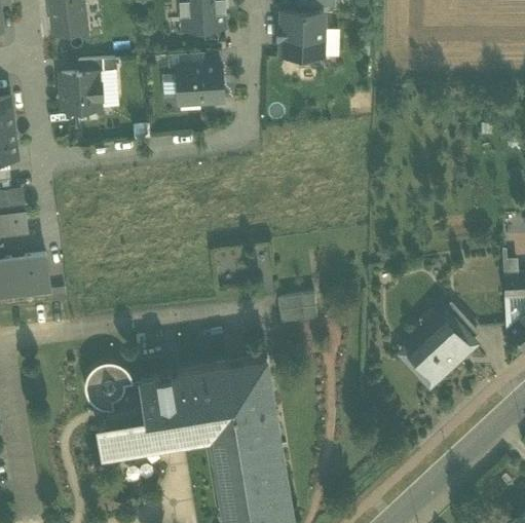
[(50,0),(55,35),(87,32),(83,0),(50,0)]
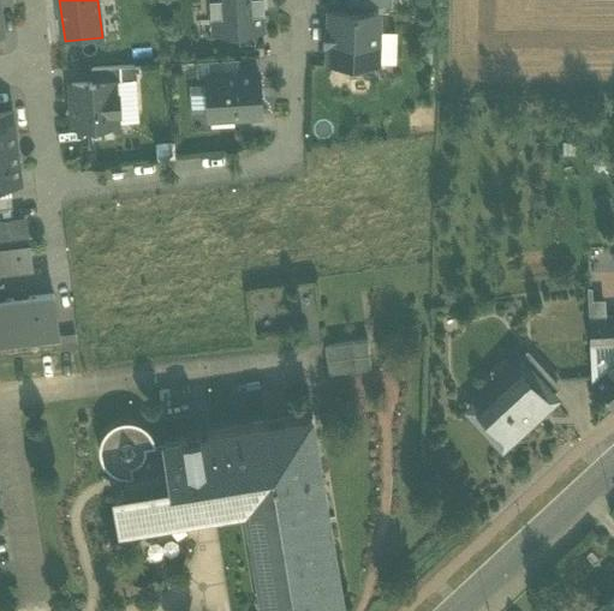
[(214,17),(215,35),(263,31),(262,15),(264,13),(263,0),(209,0),(210,17),(214,17)]
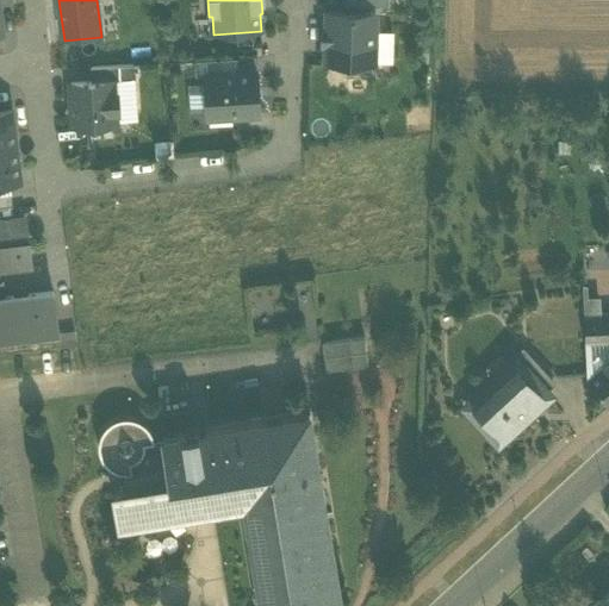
[(328,14),(327,64),(374,66),(374,32),(376,16),(328,14)]
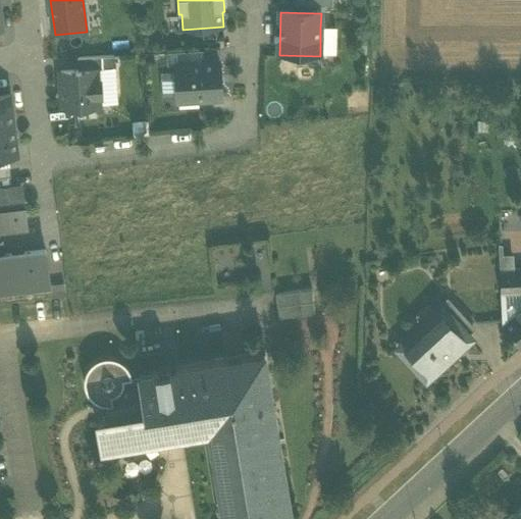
[(320,28),(320,56),(336,56),(337,29),(320,28)]
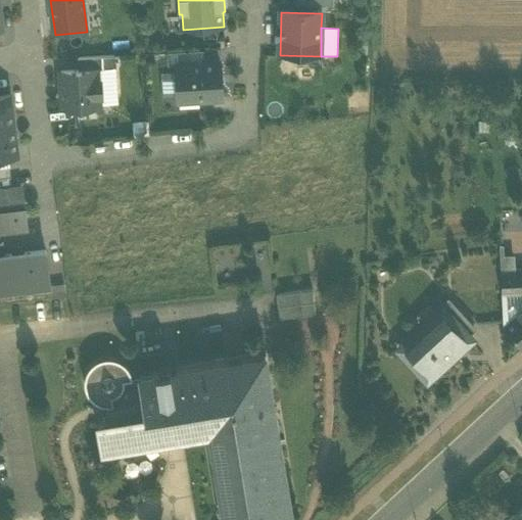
[(176,66),(204,64),(203,52),(168,54),(168,66),(176,66)]
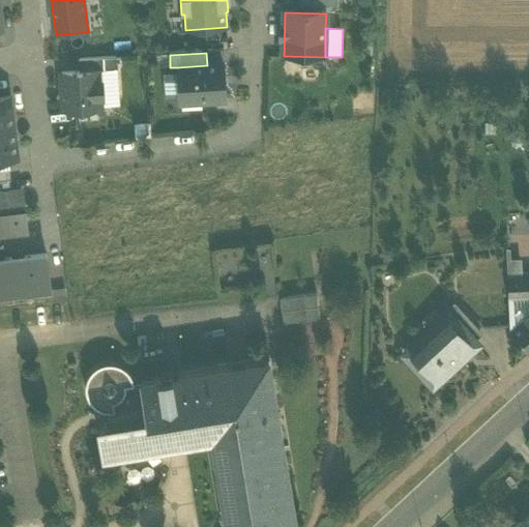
[(80,74),(98,72),(117,71),(116,59),(79,61),(80,74)]
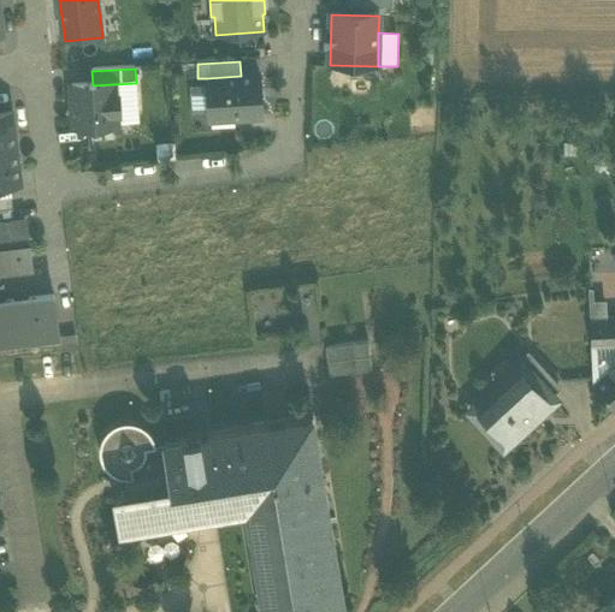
[(210,117),(210,122),(262,118),(260,75),(241,76),(207,78),(207,87),(210,117)]
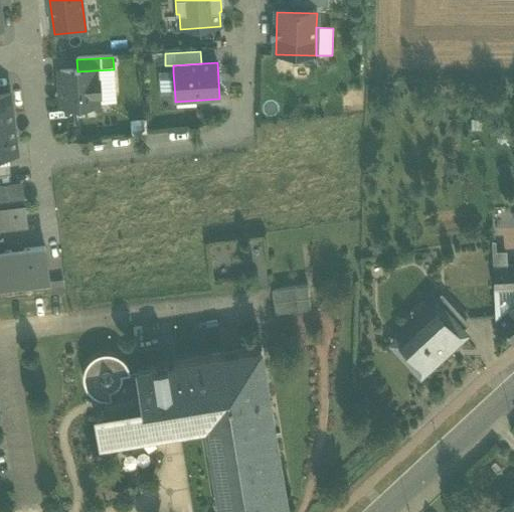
[(114,69),(96,70),(96,81),(99,81),(100,95),(97,95),(98,106),(116,105),(114,69)]
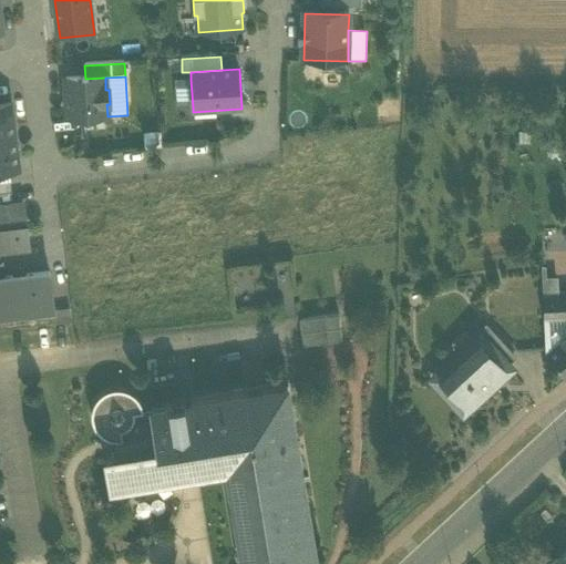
[(67,80),(69,119),(107,116),(106,104),(110,104),(109,90),(105,90),(105,78),(85,79),(67,80)]
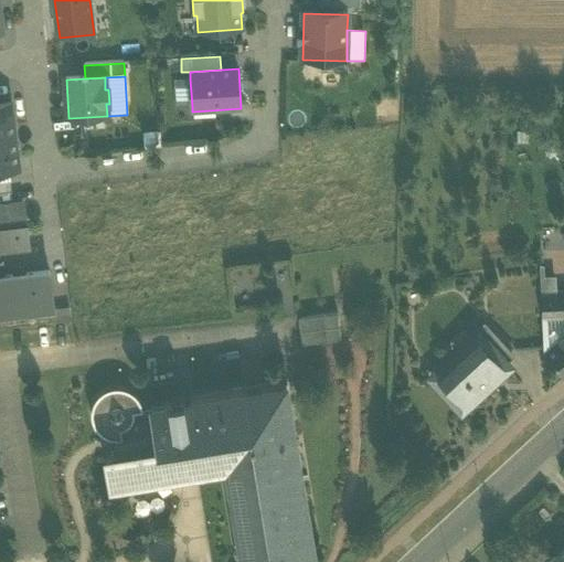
[(192,107),(190,80),(173,81),(176,108),(192,107)]
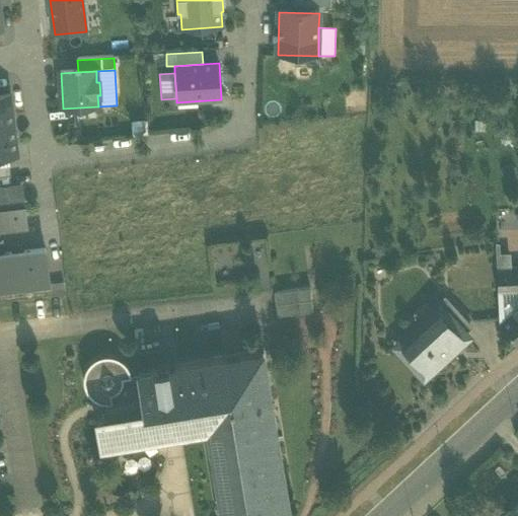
[(0,96),(0,127),(14,126),(10,95),(0,96)]
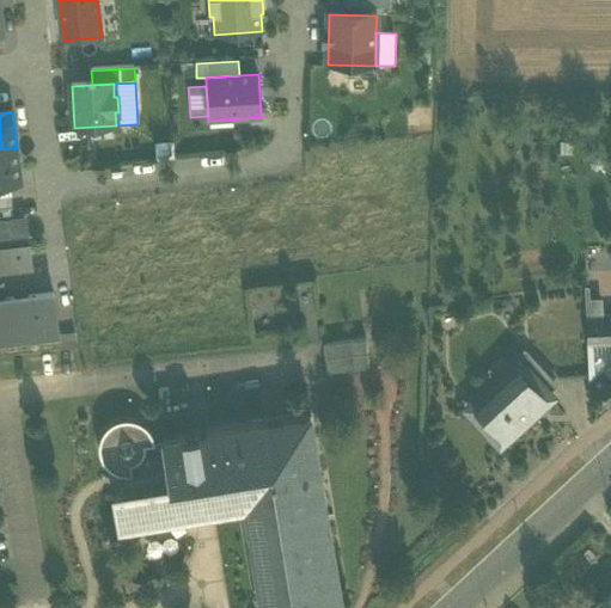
[(175,142),(156,143),(156,163),(176,161),(175,142)]
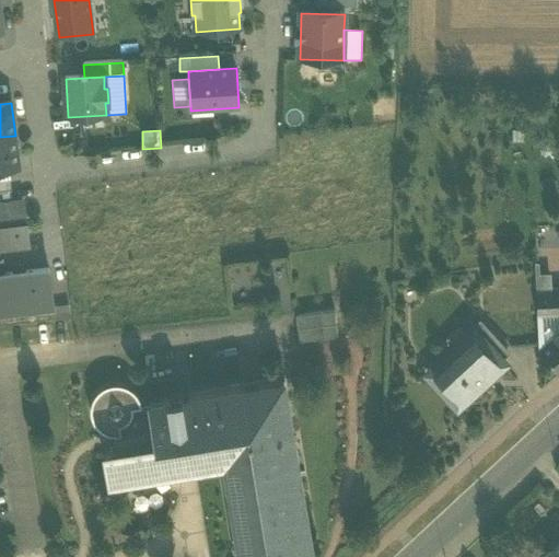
[(19,167),(15,136),(0,137),(0,170),(9,169),(19,167)]
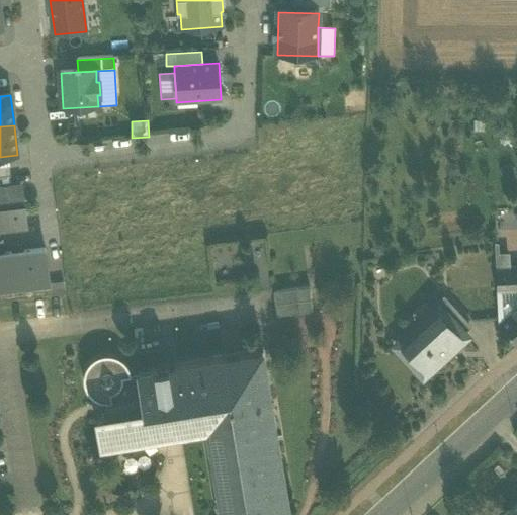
[(0,157),(0,165),(9,164),(8,156),(0,157)]
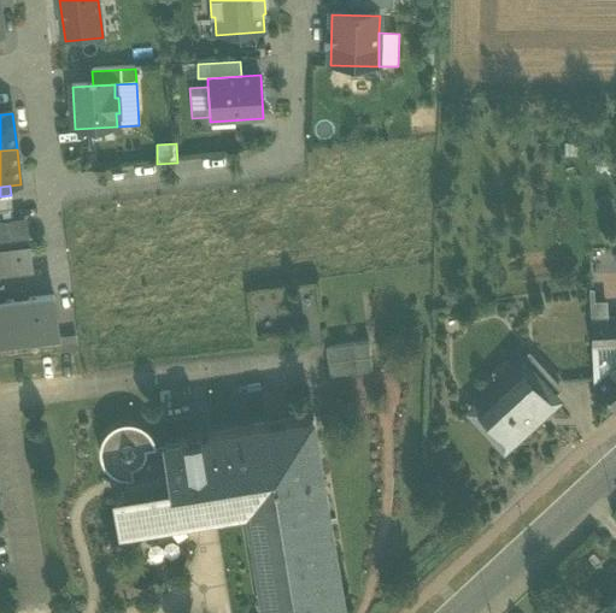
[(0,211),(13,210),(11,195),(0,196),(0,211)]
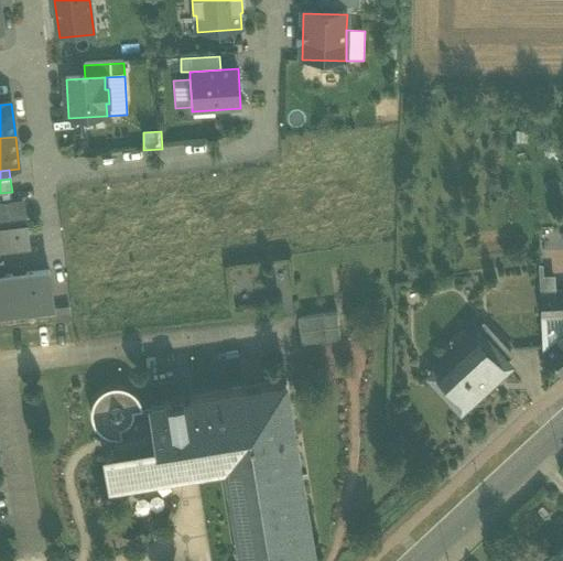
[(0,250),(29,248),(23,204),(0,206),(0,250)]
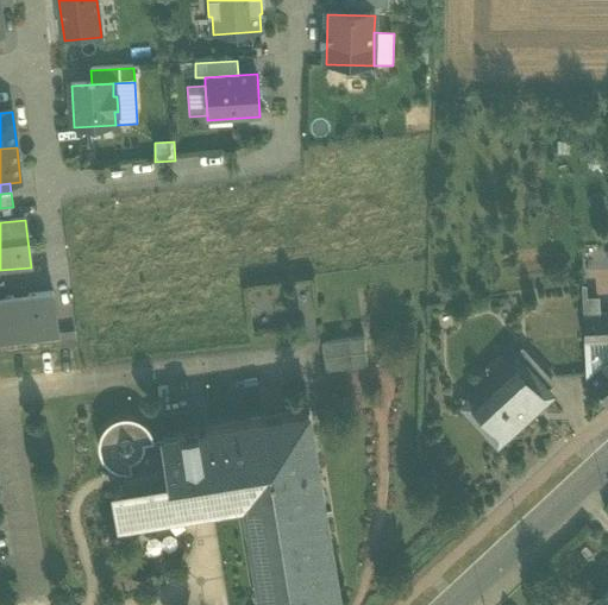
[(0,298),(0,342),(58,335),(54,292),(6,298),(0,298)]
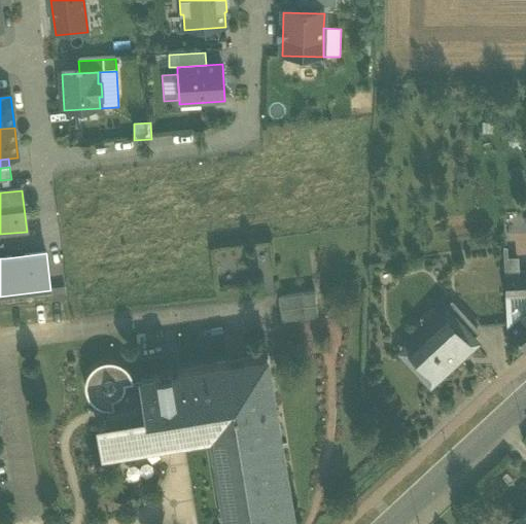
[(518,276),(520,276),(519,259),(504,260),(504,281),(518,280),(518,276)]
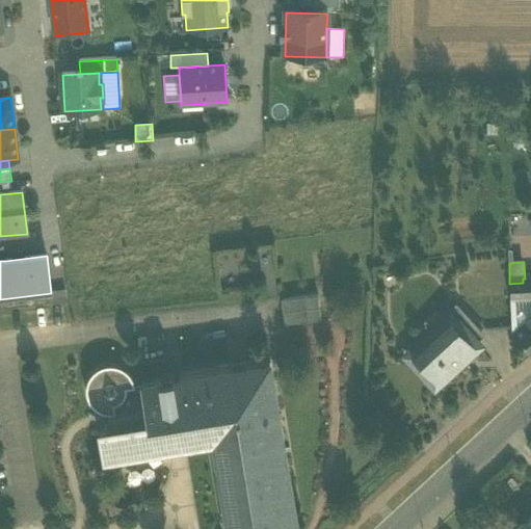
[(509,284),(511,335),(530,317),(530,278),(525,279),(523,279),(523,283),(509,284)]
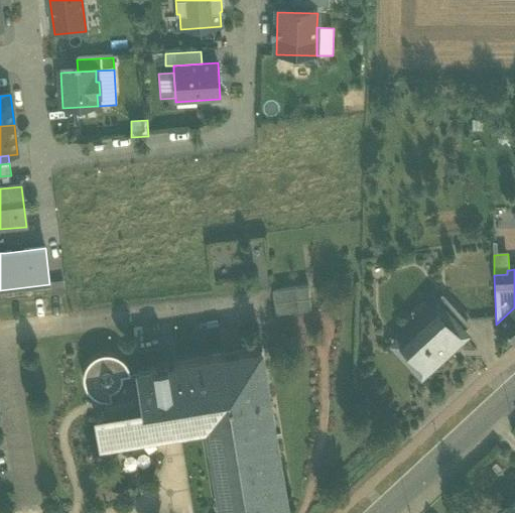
[(272,292),(275,316),(311,311),(308,288),(272,292)]
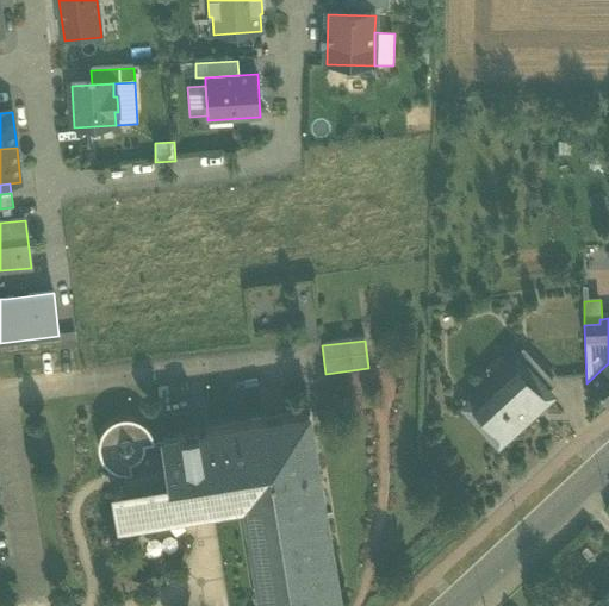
[(517,367),(541,393),(547,387),(553,381),(523,349),(510,362),(516,368),(517,367)]
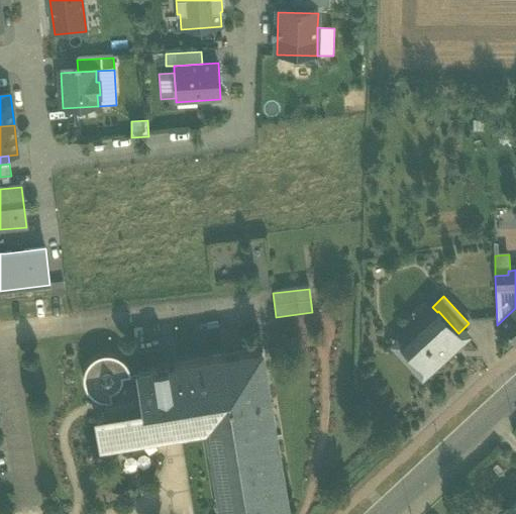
[(437,312),(432,307),(389,346),(422,384),(472,337),(463,328),(458,333),(461,337),(423,373),(400,346),(437,312)]
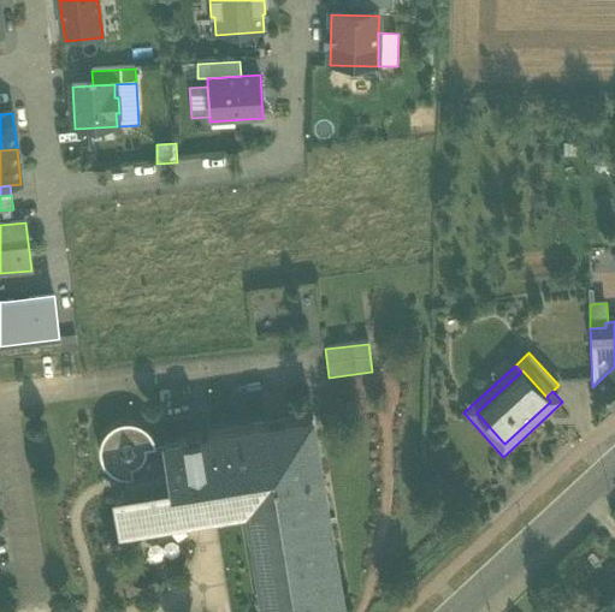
[(614,367),(592,387),(614,410),(614,367)]
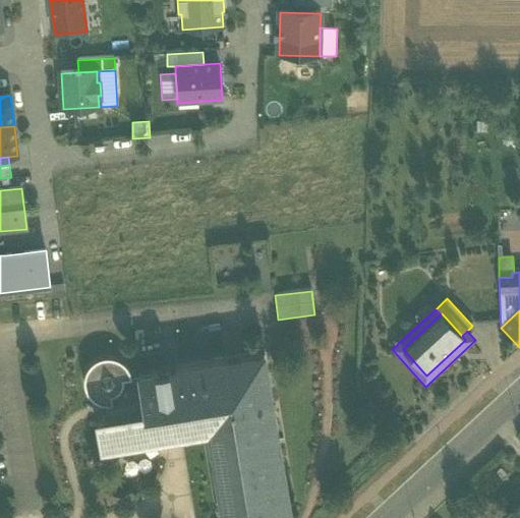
[(403,349),(426,376),(465,340),(462,336),(442,313),(441,314),(403,349)]
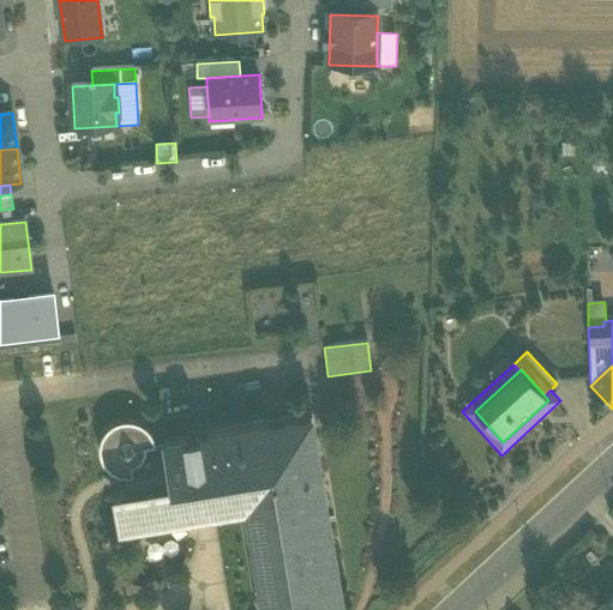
[(164,444),(156,444),(149,430),(137,423),(121,422),(107,430),(100,446),(102,461),(113,473),(125,477),(125,481),(124,481),(125,484),(126,483),(127,491),(115,493),(120,529),(155,523),(155,526),(196,517),(196,515),(247,507),(263,608),(263,609),(342,609),(313,435),(302,436),(300,422),(301,422),(301,420),(206,435),(208,441),(202,442),(200,436),(164,442),(164,444)]
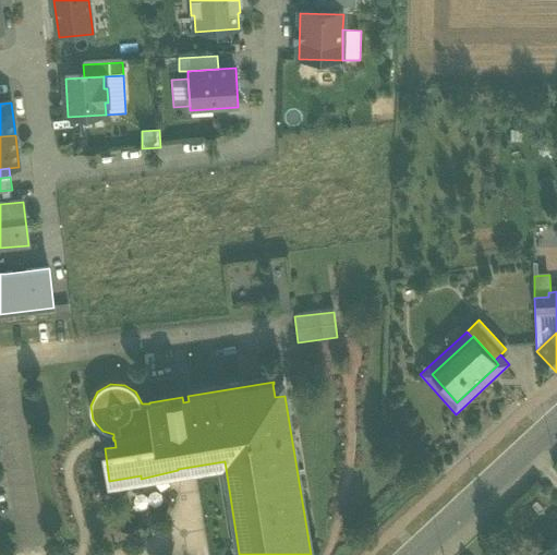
[(556,544),(544,554),(556,554),(556,544)]
